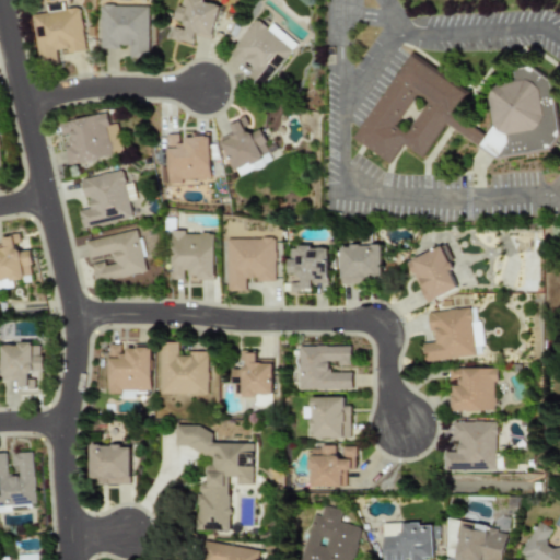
[(220,6),(195,0),(179,0),(174,24),(173,23),(170,38),(194,44),(196,35),(212,39),(220,6)]
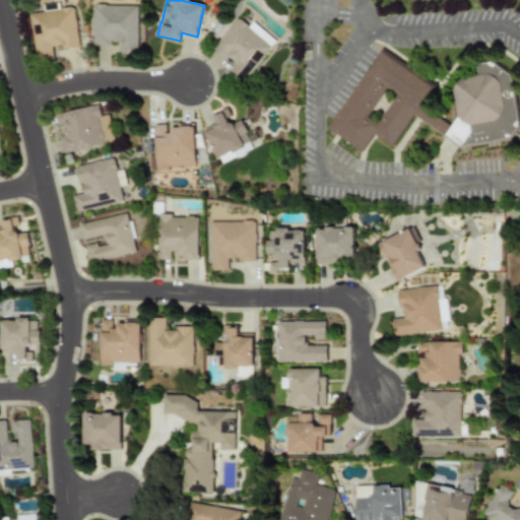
[(30,13),(36,61),(53,59),(52,47),(61,45),(61,49),(78,47),(74,6),(60,8),(59,3),(44,4),(45,12),(30,13)]
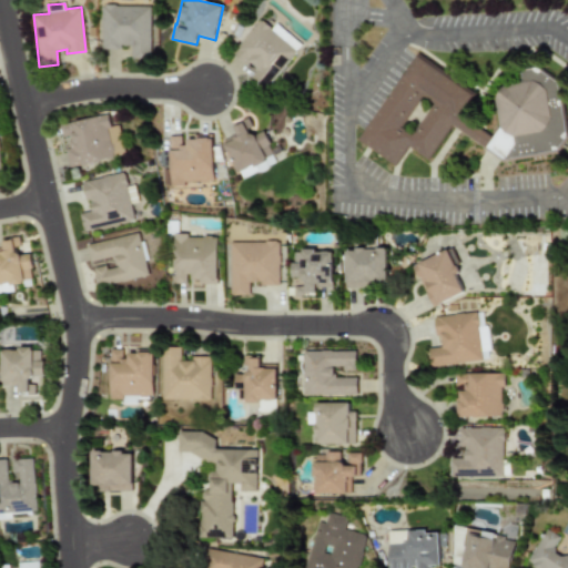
[(151,6),(102,6),(101,48),(131,48),(131,58),(150,58),(151,6)]
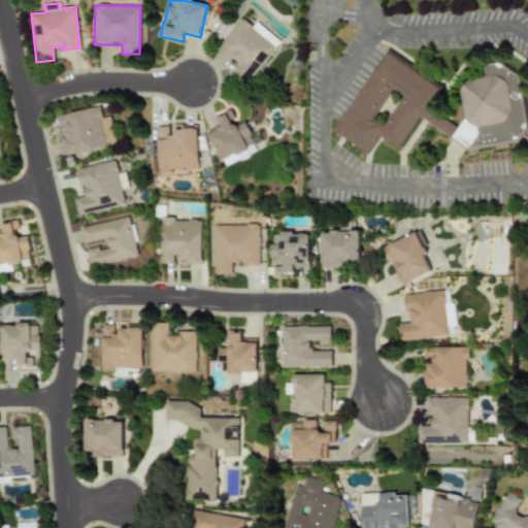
[(274,46),(240,19),(217,48),(237,66),(232,72),(245,83),(274,46)]
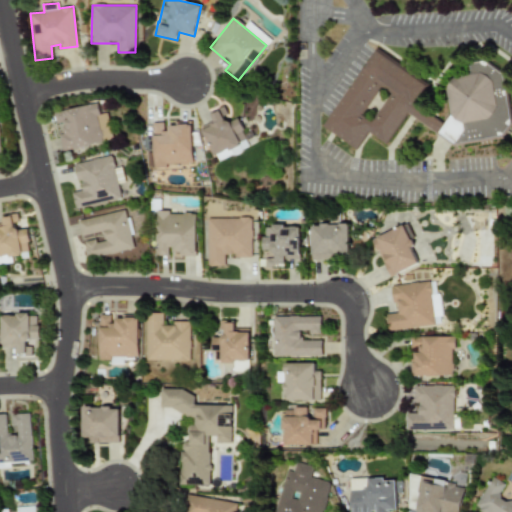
[(267,46),(272,41),(250,22),(245,27),(267,46)]
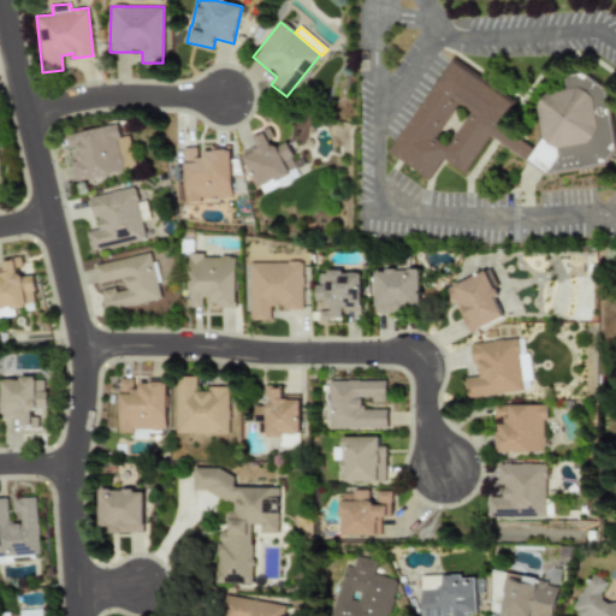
[(394,150),(461,55),(522,101),(507,122),(540,146),(549,134),(544,105),(544,104),(543,101),(543,99),(544,98),(544,95),(545,93),(546,92),(548,90),(549,89),(551,88),(554,88),(554,87),(572,84),(570,73),(590,71),(611,86),(615,116),(615,150),(610,159),(549,171),(498,134),(471,173),(451,159),(436,181),(394,150)]
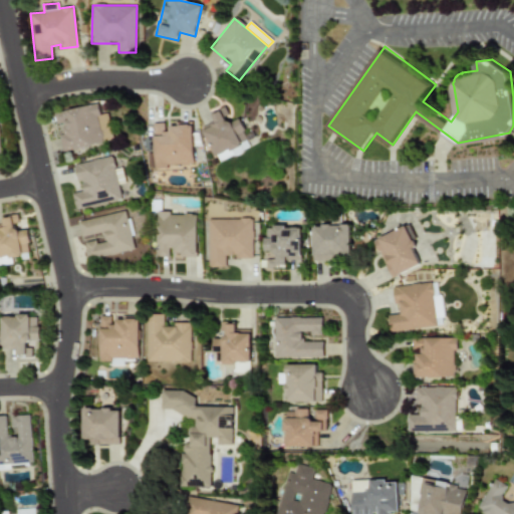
[(53,112),(56,125),(58,125),(63,151),(112,142),(107,113),(100,114),(98,103),(53,112)]
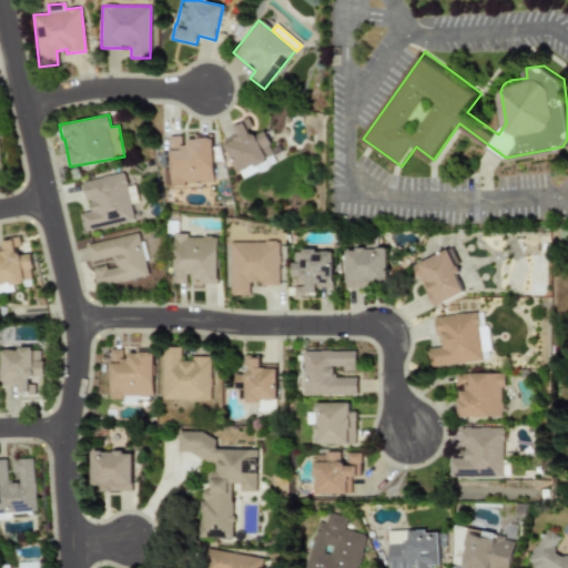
[(224,144),(237,173),(274,155),(263,131),(253,135),(250,128),(252,128),(247,119),(232,125),(237,138),(224,144)]
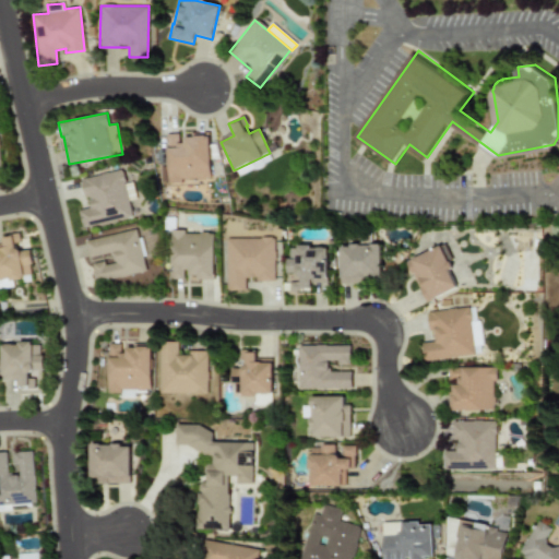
[(168,183),(182,183),(181,179),(210,178),(209,135),(179,137),(179,133),(166,134),(168,183)]
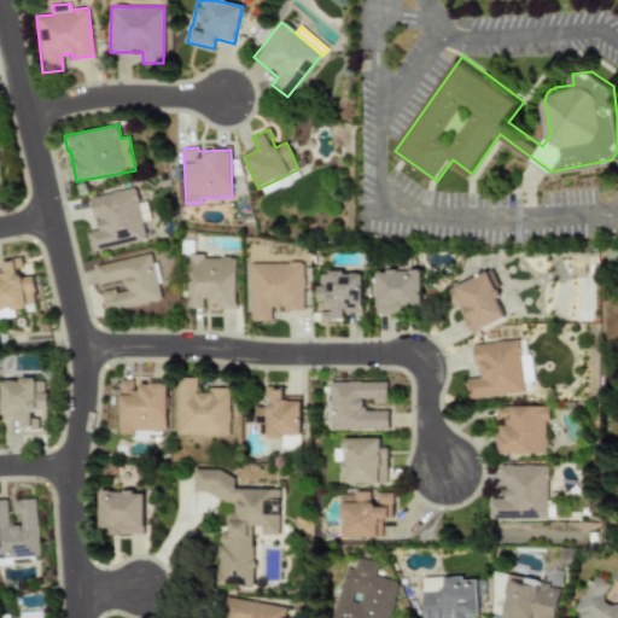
[(145,240),(134,188),(89,197),(97,231),(86,232),(89,251),(145,240)]
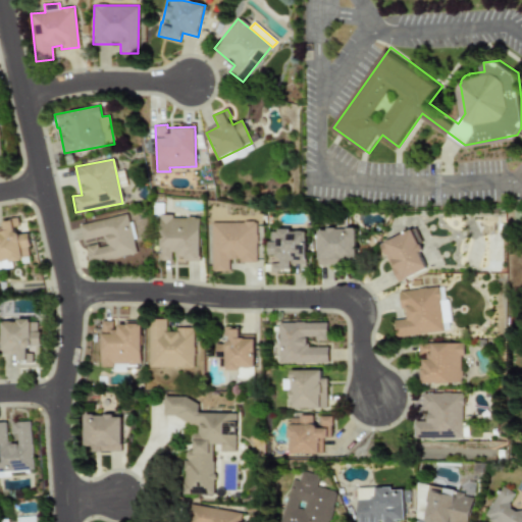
[(83,241),(105,237),(106,244),(86,248),(89,263),(136,254),(127,214),(79,224),(83,241)]
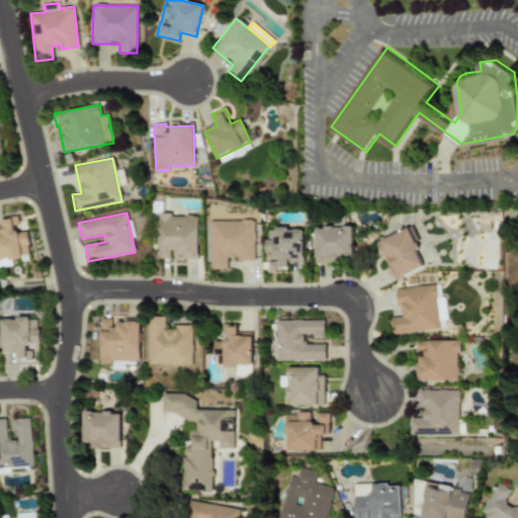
[(199,259),(199,216),(172,216),(172,212),(159,212),(160,259),(199,259)]
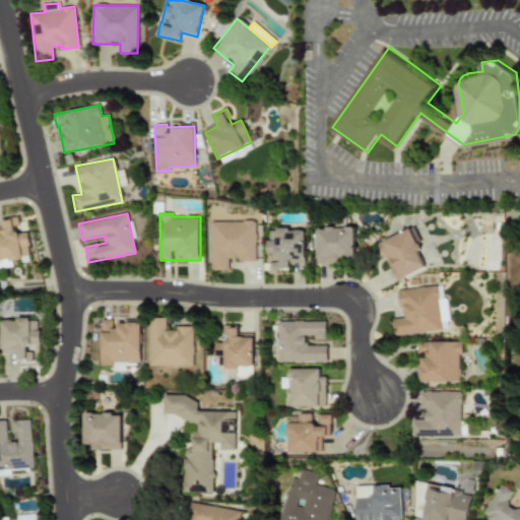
[(0,228),(0,260),(29,257),(26,233),(19,234),(16,218),(2,219),(3,228),(0,228)]
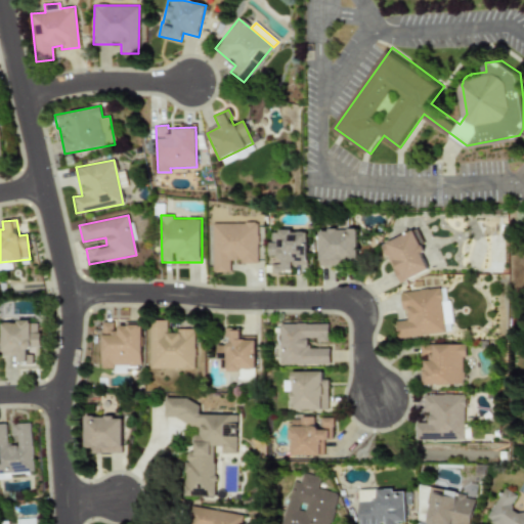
[(214,222),(214,272),(231,272),(231,262),(259,262),(259,223),(214,222)]
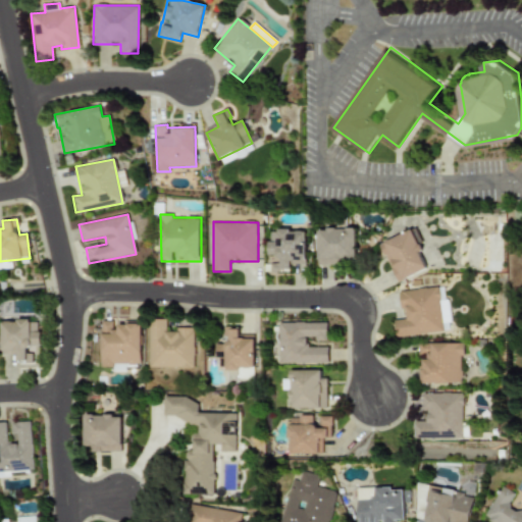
[(319,228),(319,263),(357,264),(358,229),(319,228)]
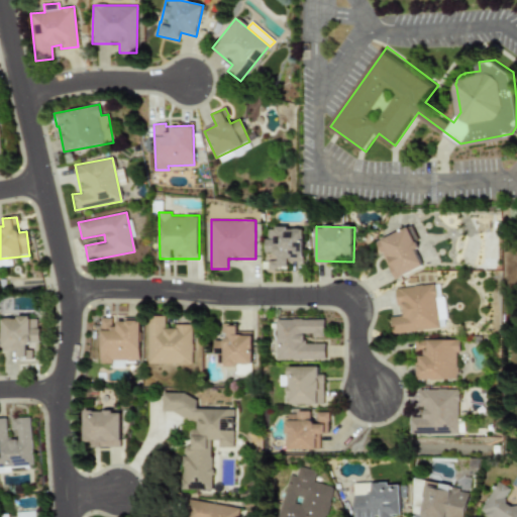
[(424,266),(415,248),(417,247),(408,227),(377,241),(395,280),(424,266)]
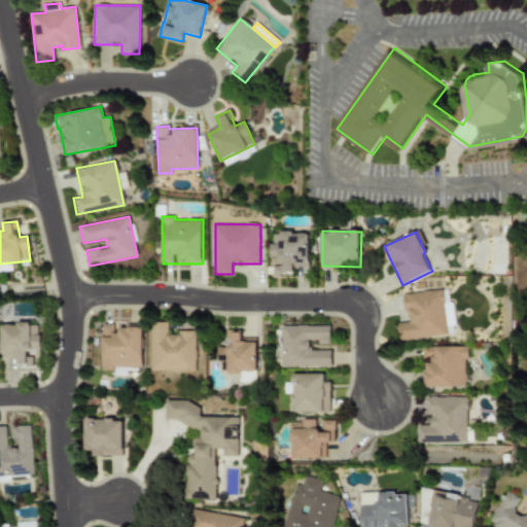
[(310,233),(272,233),(272,257),(283,257),(283,266),(274,266),(274,274),(297,274),(297,267),(310,267),(310,233)]
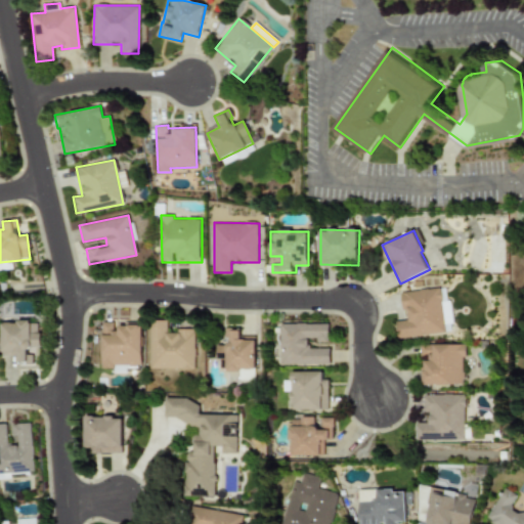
[(445,333),(441,288),(403,292),(406,320),(396,321),(398,338),(445,333)]
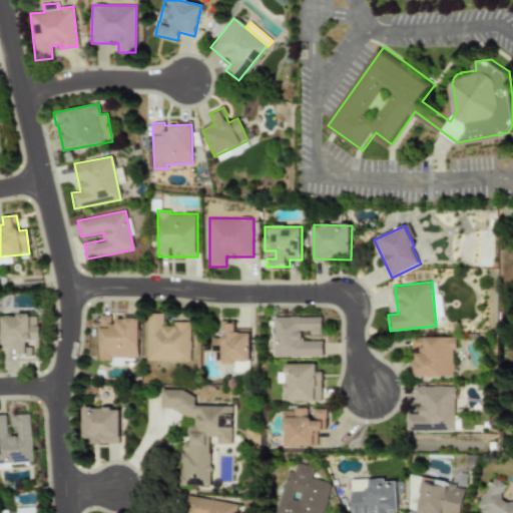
[(443,296),(435,296),(436,325),(444,325),(443,296)]
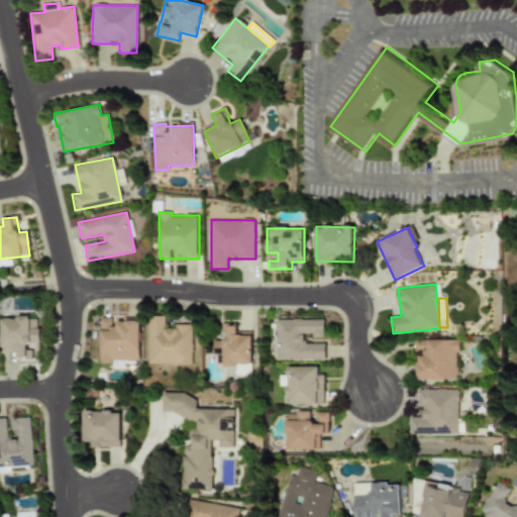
[(147,364),(192,365),(193,325),(174,325),(174,328),(165,328),(165,316),(148,316),(147,364)]
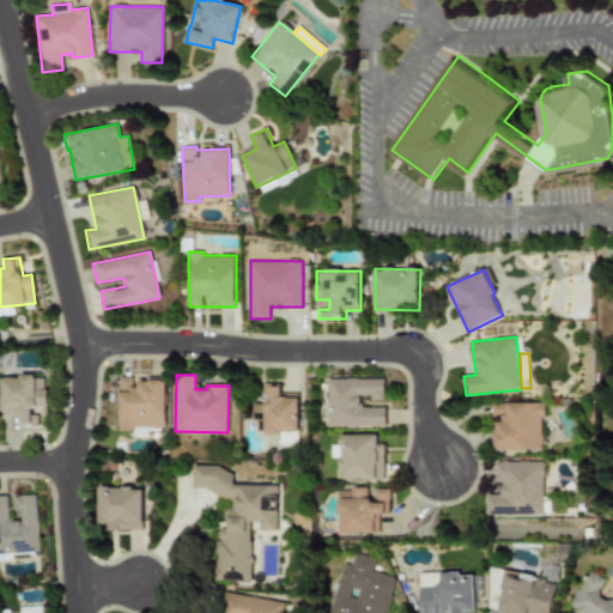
[(1,376),(1,416),(19,416),(19,426),(37,426),(37,406),(46,406),(46,377),(1,376)]
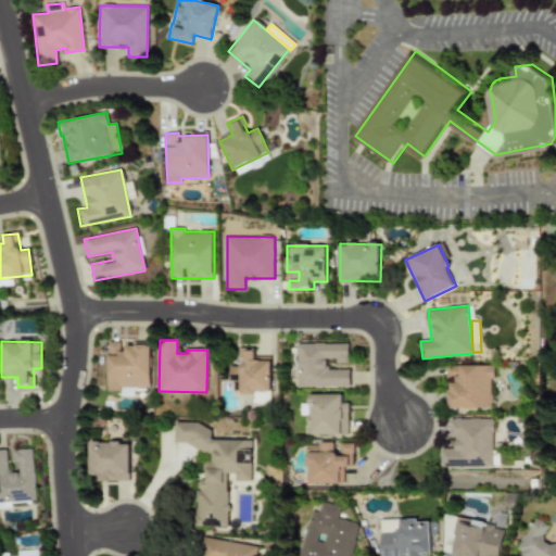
[(108,388),(150,388),(150,344),(121,344),(121,342),(108,342),(108,388)]
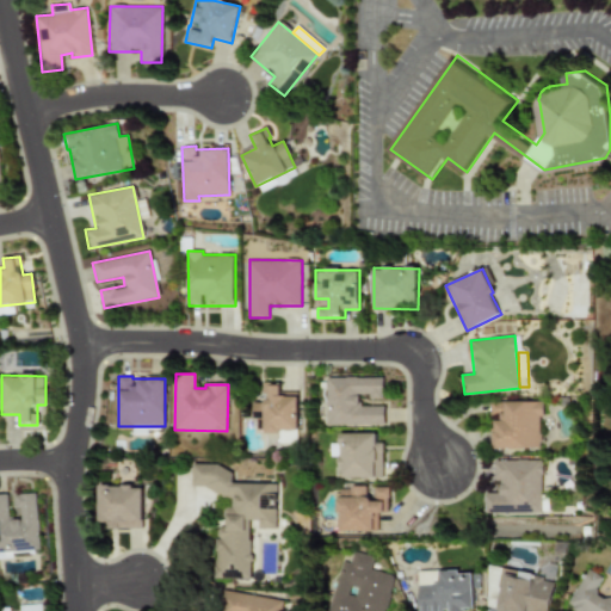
[(328,377),(327,425),(386,426),(386,407),(359,406),(359,396),(383,396),(384,378),(328,377)]
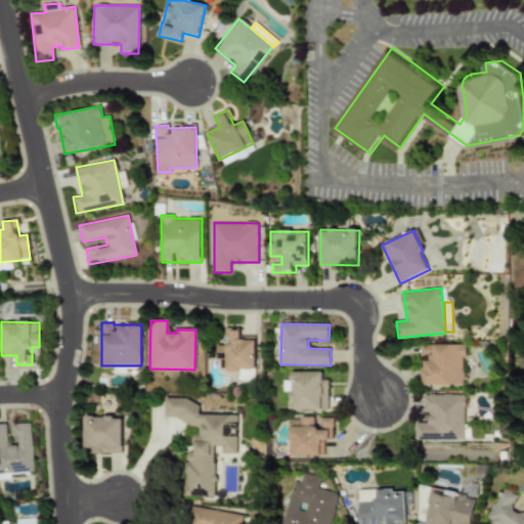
[(256,336),(242,336),(242,330),(225,330),(225,345),(218,345),(218,359),(227,359),(227,372),(241,372),(241,381),(256,381),(256,336)]
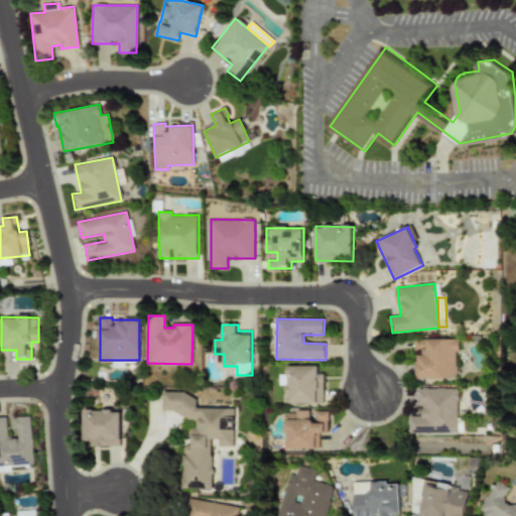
[(417,356),(417,379),(458,379),(458,340),(425,340),(425,356),(417,356)]
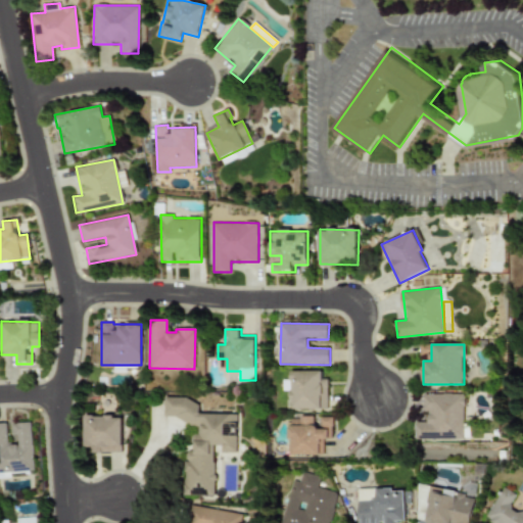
[(323,371),(291,371),(291,410),(328,409),(328,379),(323,379),(323,371)]
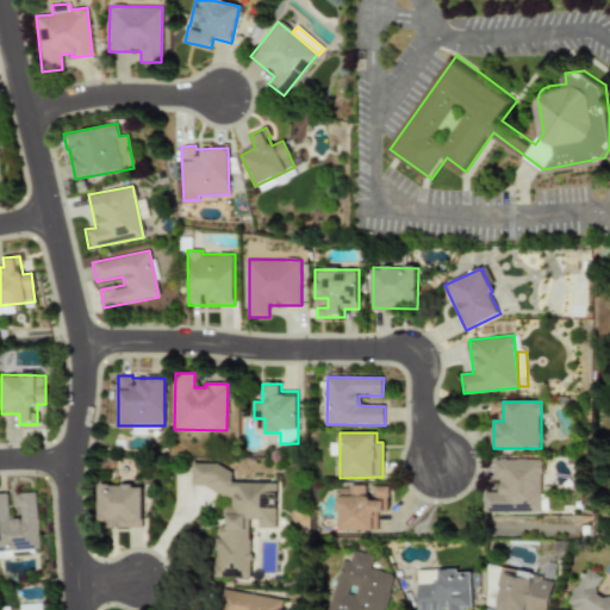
[(485,491),(484,512),(541,512),(542,460),(496,459),(496,492),(485,491)]
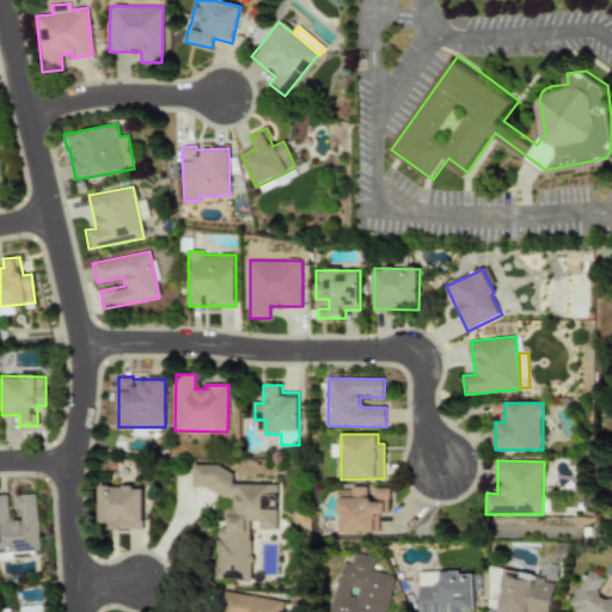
[(252,580),(254,521),(261,521),(261,528),(279,530),(279,484),(233,484),(234,465),(194,465),(194,493),(237,493),(237,507),(227,507),(227,527),(218,527),(216,580),(252,580)]
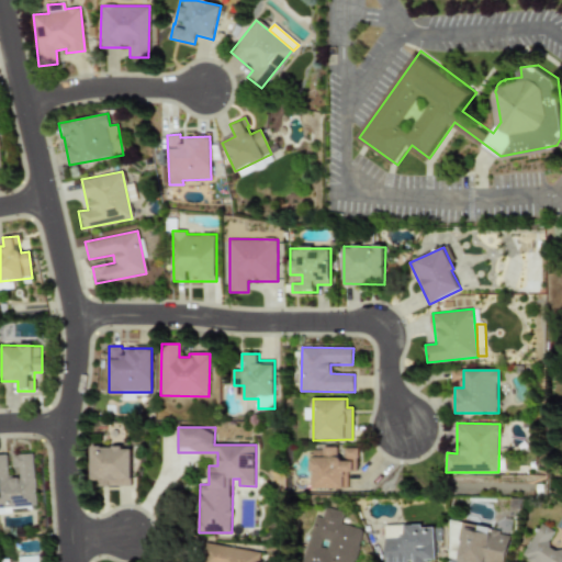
[(90,481),(99,481),(99,486),(131,486),(131,447),(90,447),(90,481)]
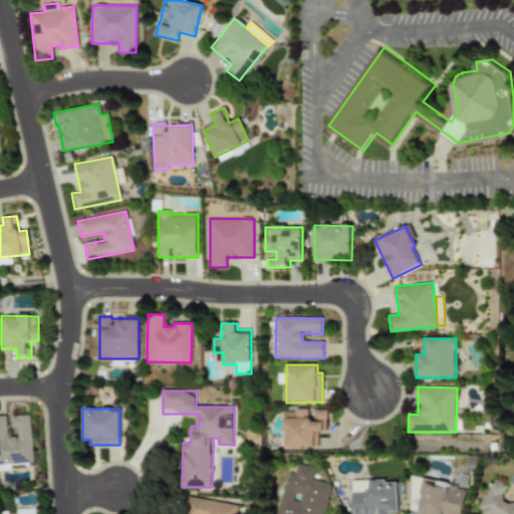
[(318,447),(318,432),(326,432),(326,410),(315,410),(315,418),(308,418),(308,410),(284,410),(284,447),(318,447)]
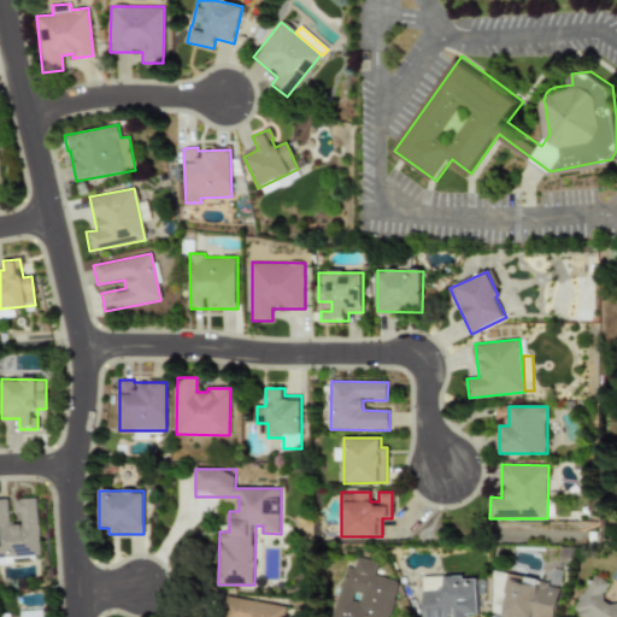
[(0,499),(0,557),(39,556),(36,498),(15,499),(15,513),(19,513),(21,524),(7,524),(6,499),(0,499)]
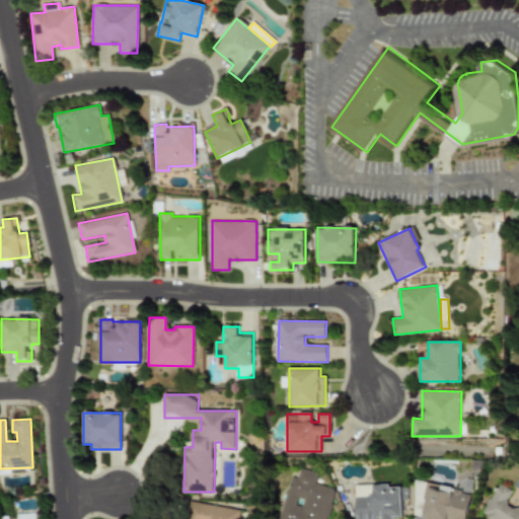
[(326,518),(335,489),(315,484),(317,472),(300,468),(297,477),(289,475),(278,518),(326,518)]
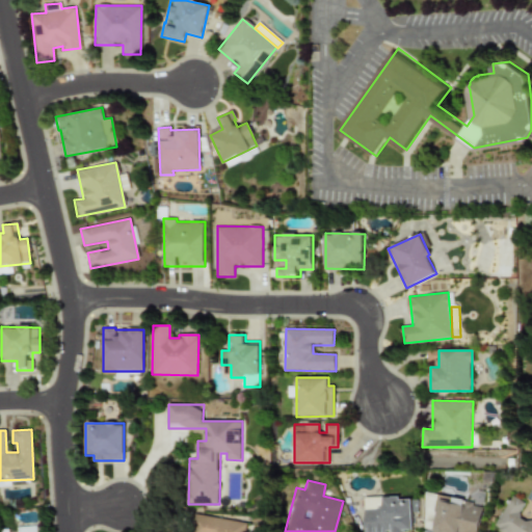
[(531,531),(531,516),(529,523),(516,516),(524,502),(508,495),(493,528),(501,531),(531,531)]
